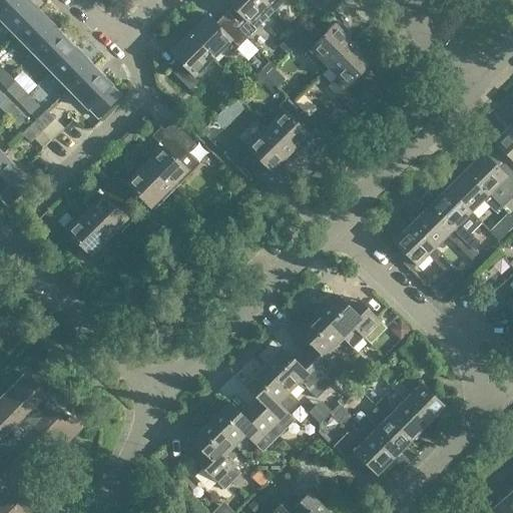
[(36,13),(24,0),(12,0),(0,12),(0,19),(14,34),(36,13)]
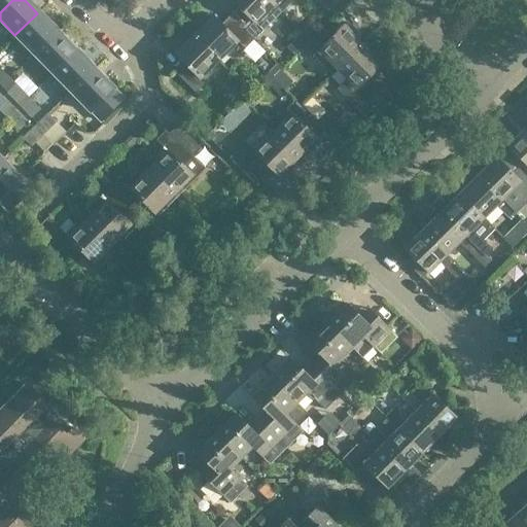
[(0,0),(0,12),(12,0),(0,0)]
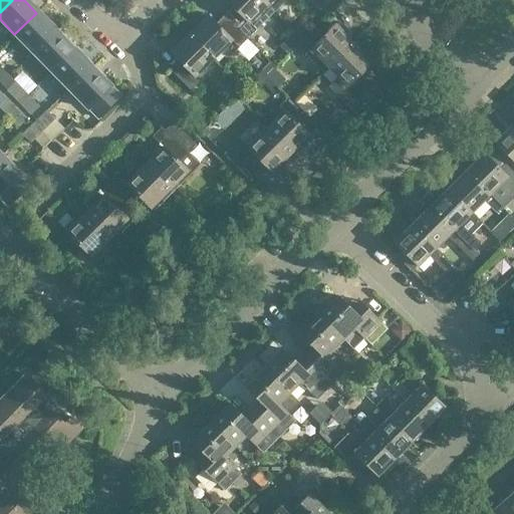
[(225,0),(233,7),(223,17),(244,37),(246,40),(274,12),(262,0),(225,0)]
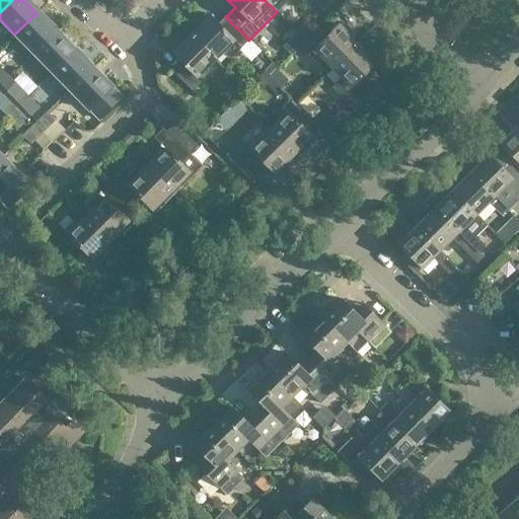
[(265,0),(277,12),(288,1),(286,0),(265,0)]
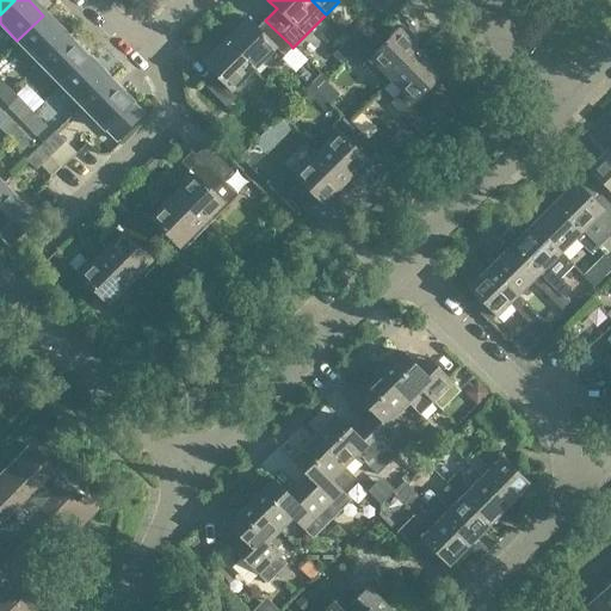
[(371,0),(370,2),(380,12),(392,0),(371,0)]
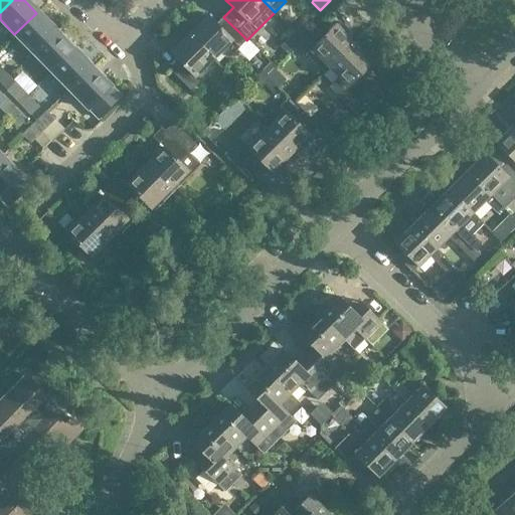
[(54,31),(36,13),(14,34),(32,53),(54,31)]
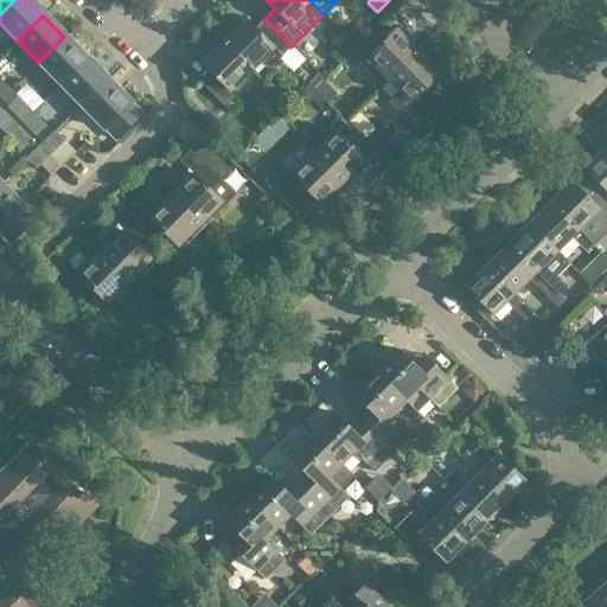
[(231,30),(222,39),(251,70),(262,59),(270,68),(291,48),(288,44),(263,20),(255,29),(243,18),(243,19),(240,16),(228,26),(231,30)]
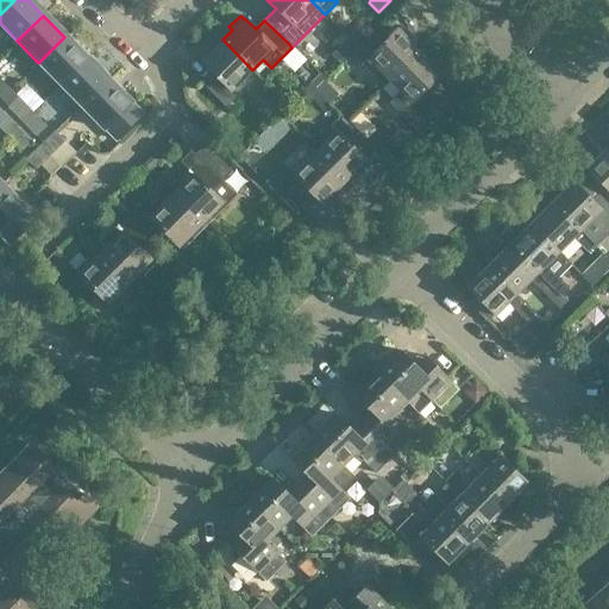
[(397,30),(387,41),(376,30),(351,55),(372,76),(377,71),(388,83),(420,52),(409,42),(413,38),(402,27),(399,30),(397,30)]
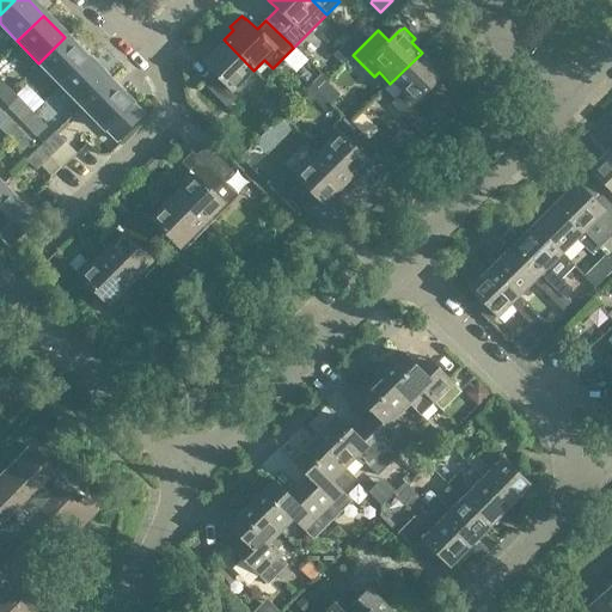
[(86,59),(65,37),(38,63),(60,85),(86,59)]
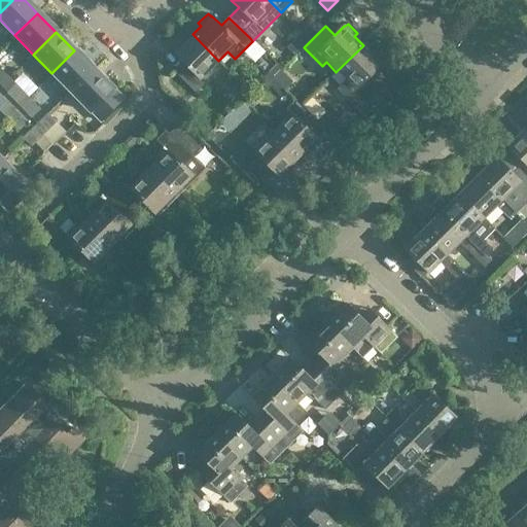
[(200,79),(218,61),(192,34),(184,42),(181,40),(171,49),(174,53),(183,63),(174,72),(195,93),(204,83),(200,79)]
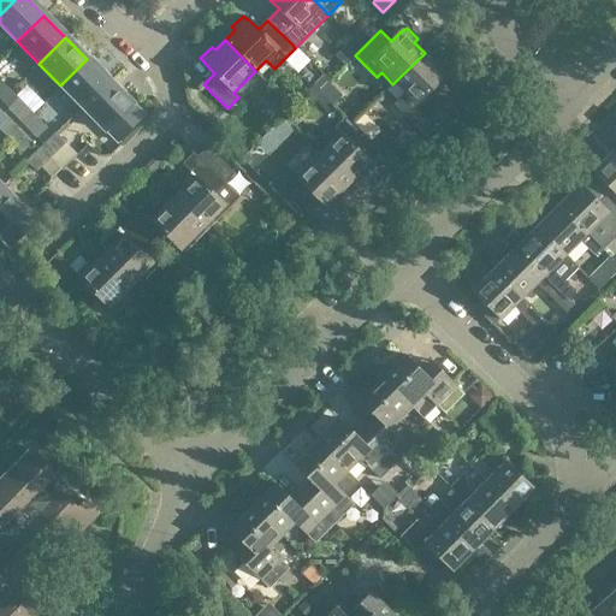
[(424,116),(445,95),(434,84),(445,73),(444,73),(448,70),(437,59),(433,61),(425,53),(392,84),(403,95),(392,106),(425,138),(436,128),(424,116)]
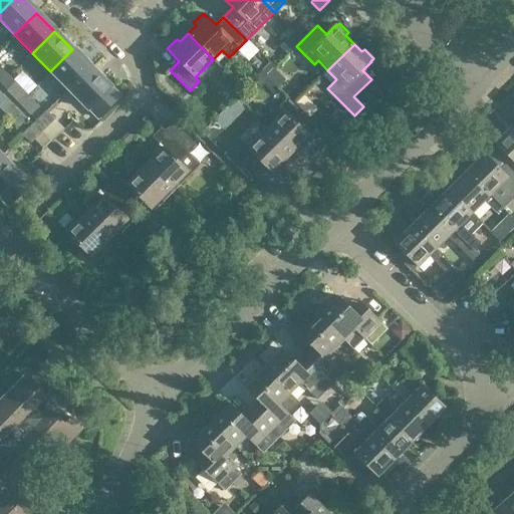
[(90,67),(72,49),(50,71),(68,89),(90,67)]
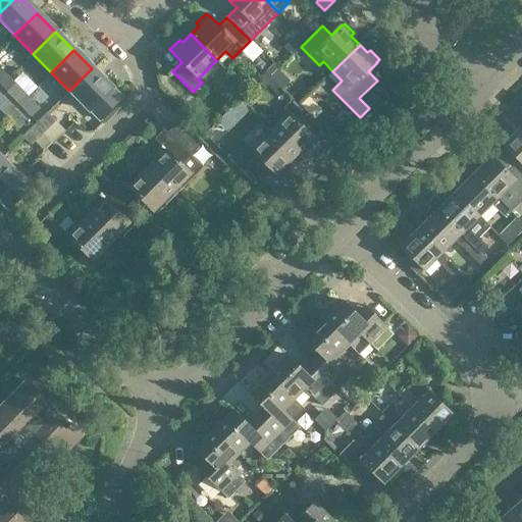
[(273,64),(266,71),(272,76),(278,70),(273,64)]
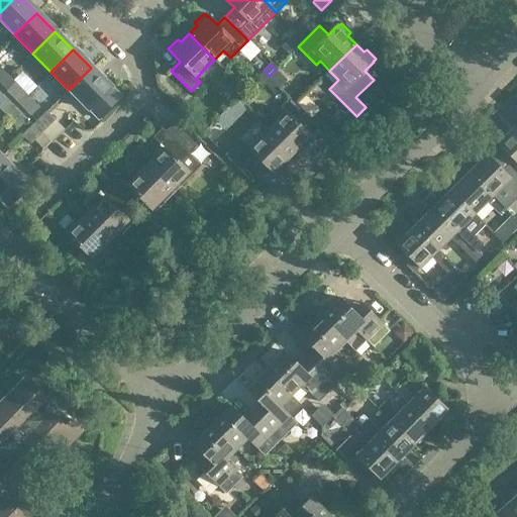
[(91,68),(69,90),(87,109),(88,108),(98,118),(118,98),(108,88),(109,87),(91,68)]
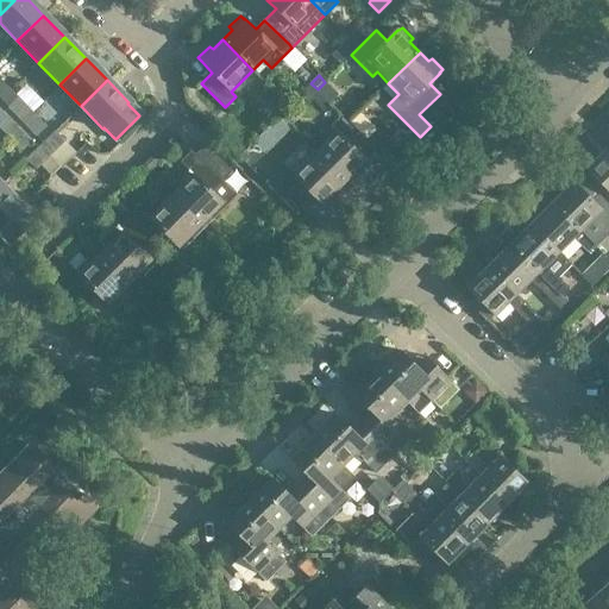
[(22,123),(32,112),(18,98),(7,108),(22,123)]
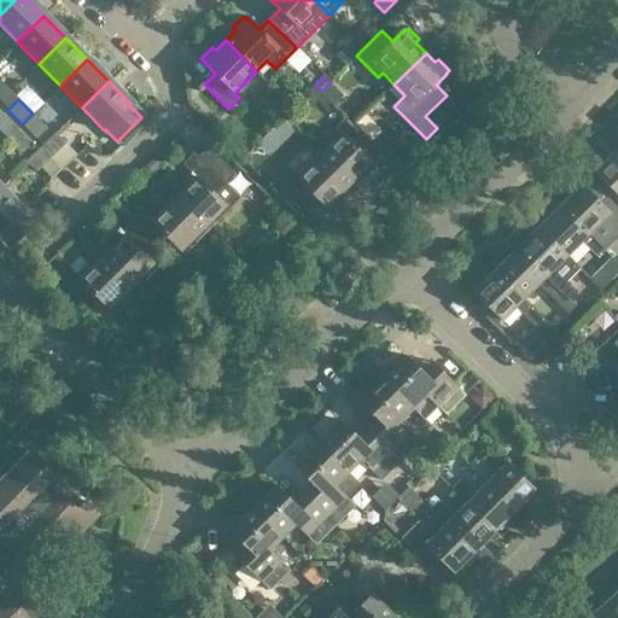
[(0,130),(7,139),(18,128),(4,114),(0,117),(0,130)]
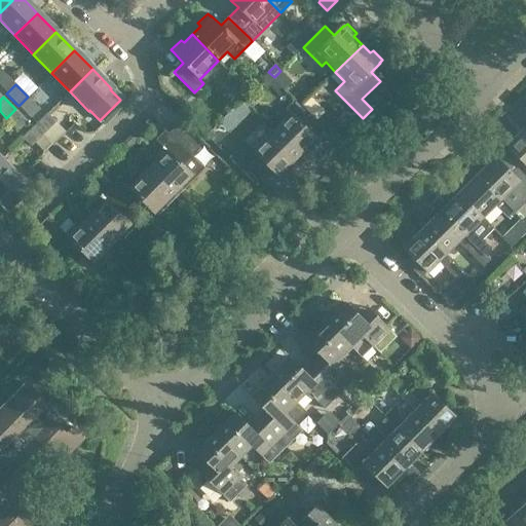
[(28,97),(19,106),(32,118),(40,109),(28,97)]
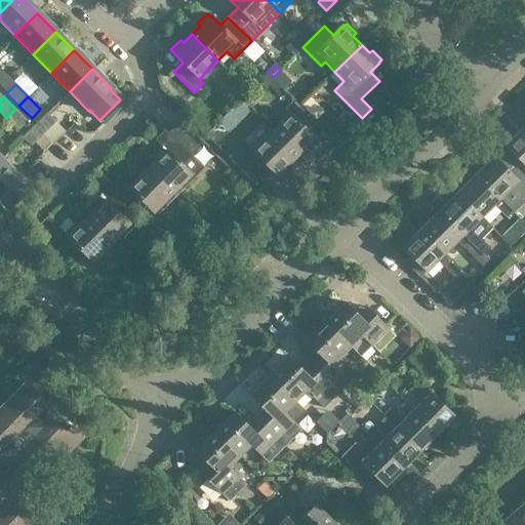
[(288,115),(270,133),(295,160),(304,151),(307,154),(317,144),(314,142),(314,140),(305,131),(314,122),(293,101),(284,110),(288,115)]
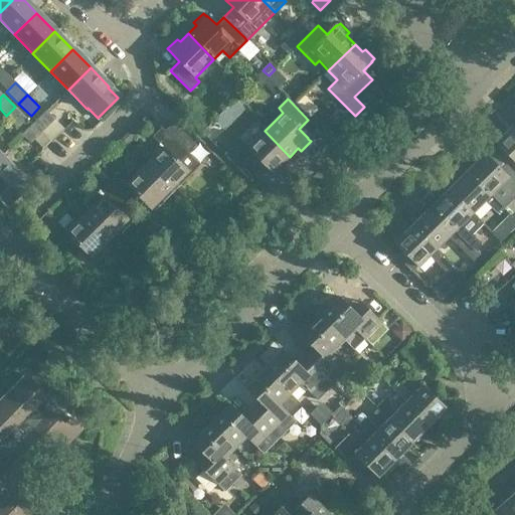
[(15,107),(6,116),(18,129),(27,120),(15,107)]
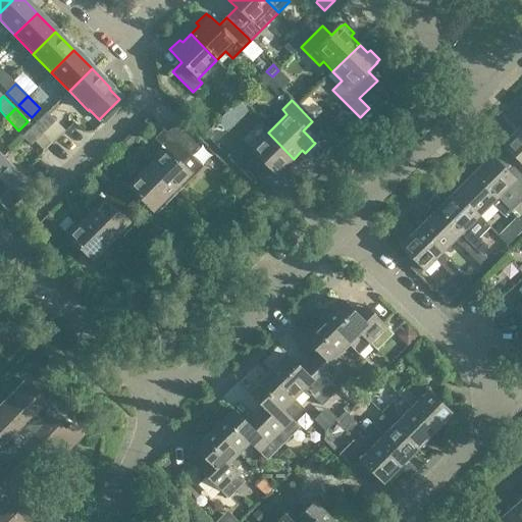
[(47,112),(35,125),(44,134),(56,121),(47,112)]
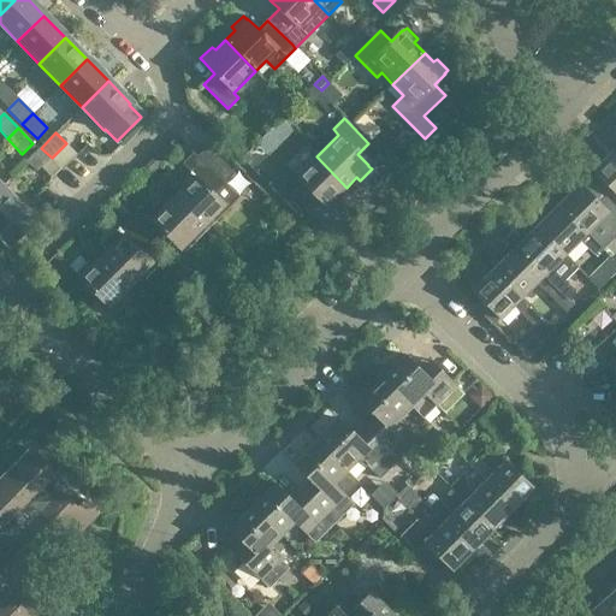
[(52,158),(41,148),(27,161),(36,172),(52,158)]
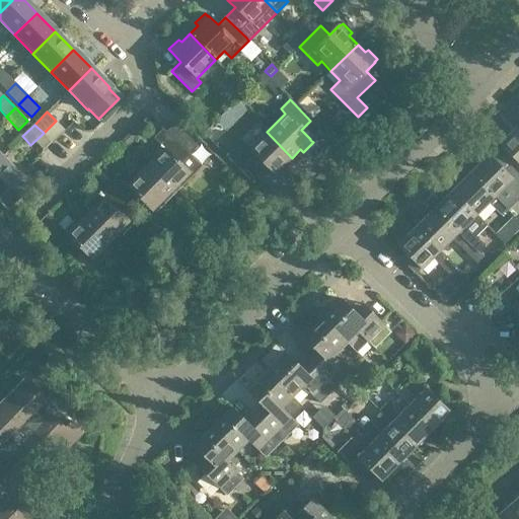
[(499,144),(518,164),(518,126),(499,144)]
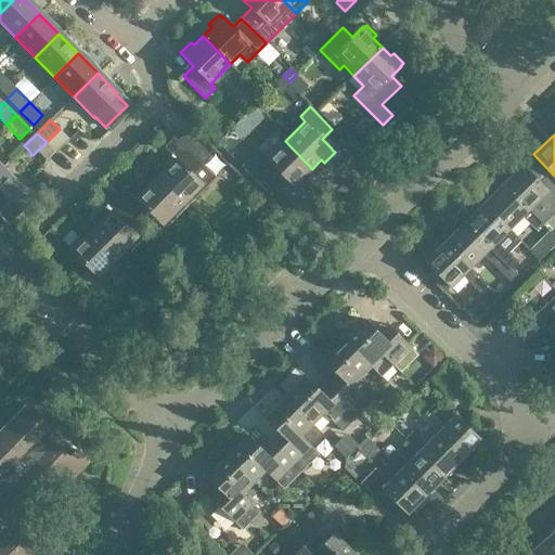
[(176,159),(157,178),(183,205),(193,195),(195,198),(216,179),(202,166),(175,138),(164,147),(176,159)]
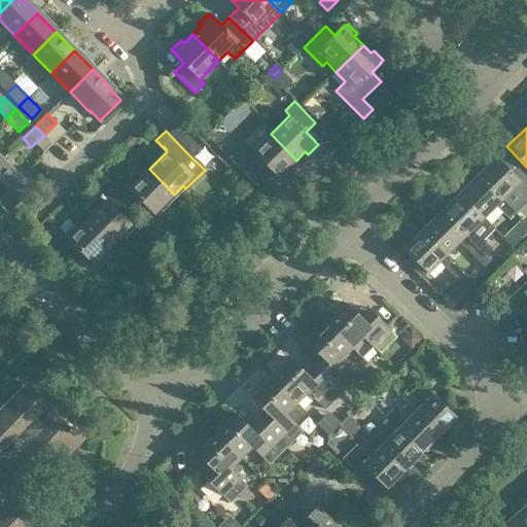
[(296,161),(271,134),(253,151),(248,146),(239,156),(259,177),(269,168),(278,178),(279,177),(281,180),(290,171),(288,168),(296,161)]
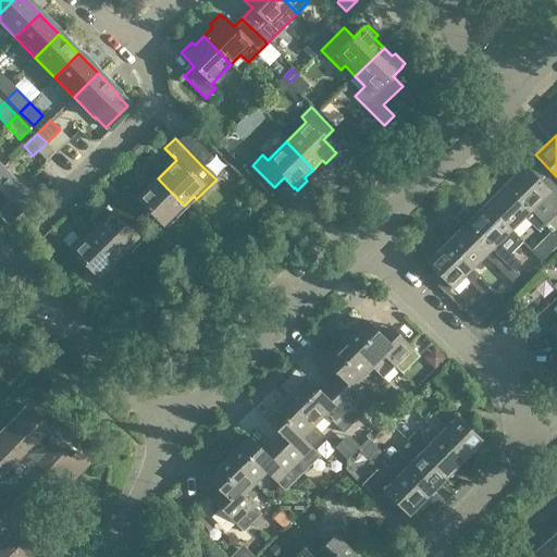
[(524,165),(505,185),(530,211),(544,198),(556,211),(556,184),(537,165),(531,172),(524,165)]
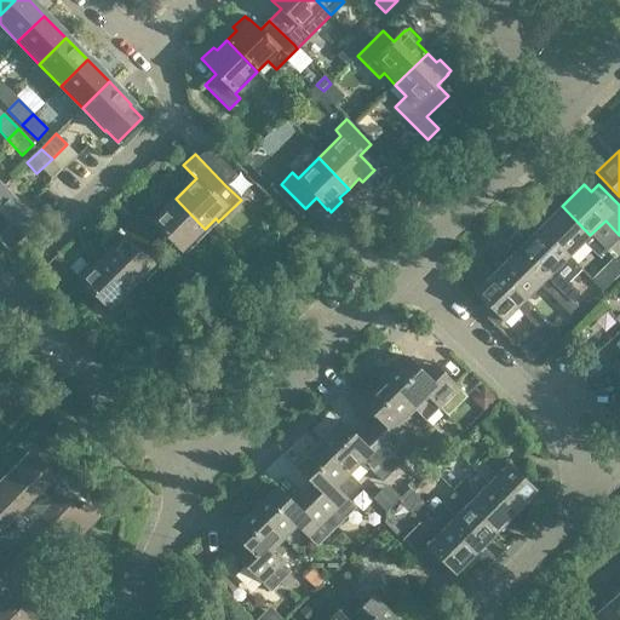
[(0,188),(0,240),(9,248),(33,223),(21,211),(22,210),(0,188)]
